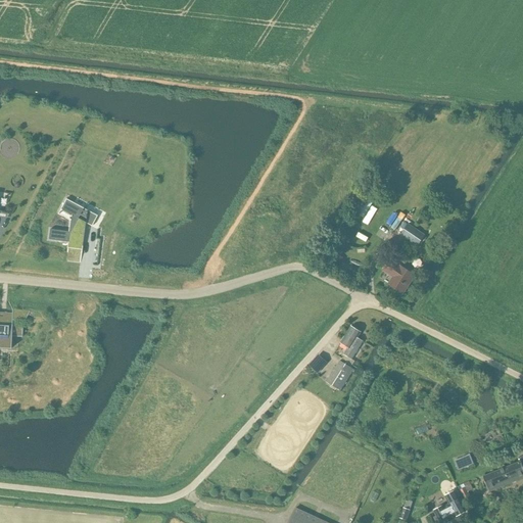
[(67,242),(67,248),(82,250),(85,223),(91,227),(97,216),(65,199),(60,209),(72,216),(70,221),(69,221),(68,232),(50,230),(49,239),(67,242)]
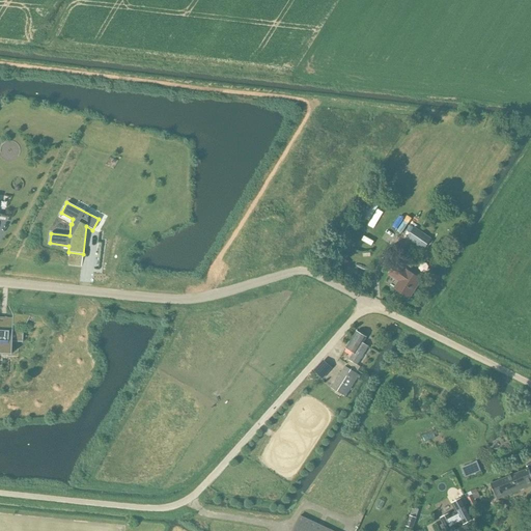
[(415,228),(408,239),(408,240),(424,251),(426,247),(428,249),(434,242),(430,241),(431,239),(415,228)]
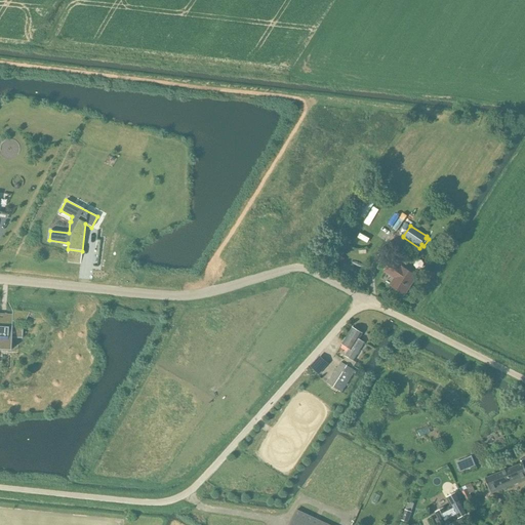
[(406,264),(414,250),(404,244),(396,256),(406,264)]
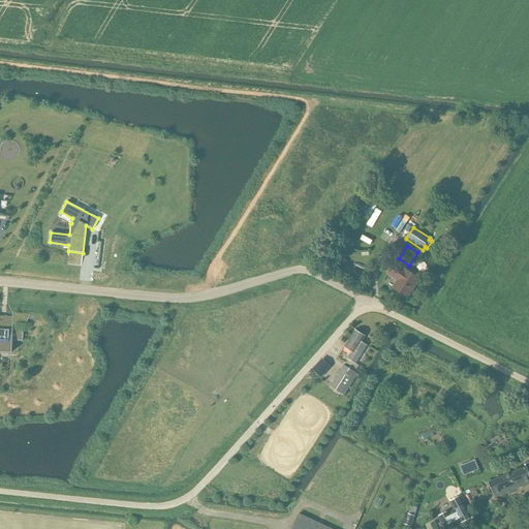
[(335,255),(327,268),(332,271),(340,258),(335,255)]
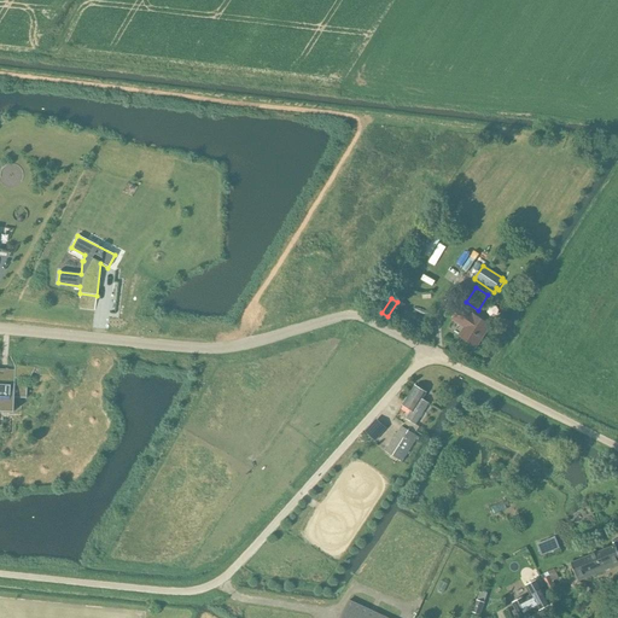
[(398,301),(388,316),(396,322),(407,305),(398,301)]
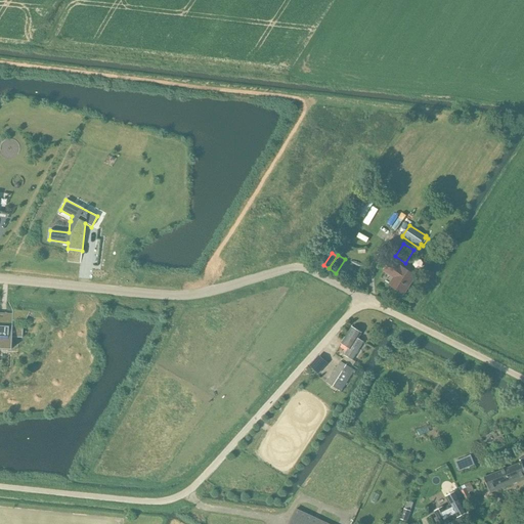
[(400,269),(390,262),(384,271),(397,279),(392,287),(403,295),(416,275),(402,267),(400,269)]
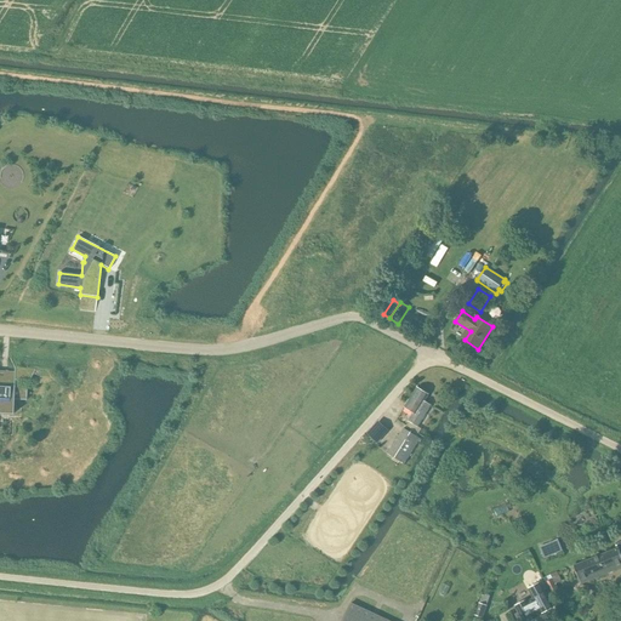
[(0,414),(12,415),(13,400),(17,400),(26,400),(27,388),(18,388),(18,381),(29,382),(35,370),(16,369),(11,358),(10,359),(15,369),(15,372),(13,379),(0,377),(0,358),(0,414)]
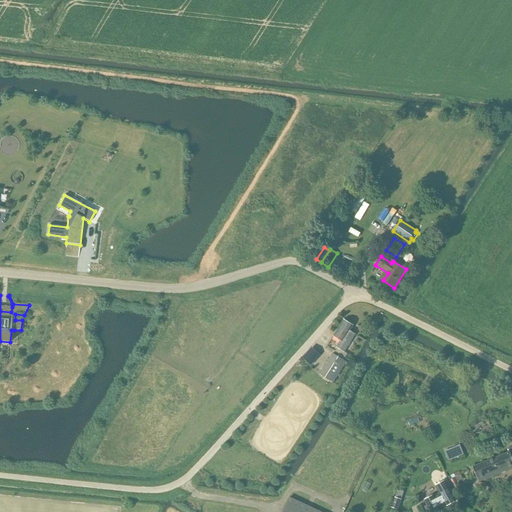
[(341,340),(337,347),(344,352),(355,334),(349,331),(353,325),(343,319),(333,336),(341,340)]
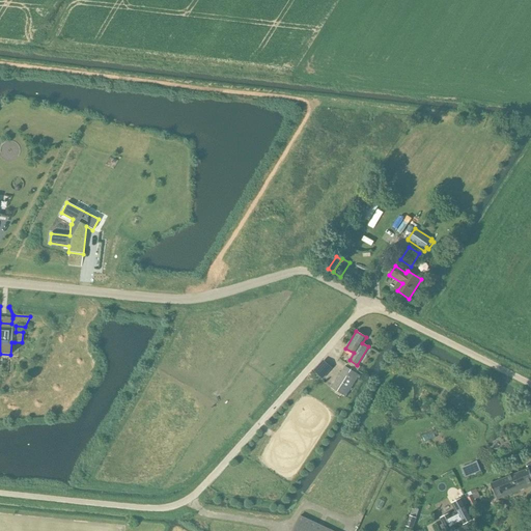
[(323,380),(332,368),(323,360),(312,371),(323,380)]
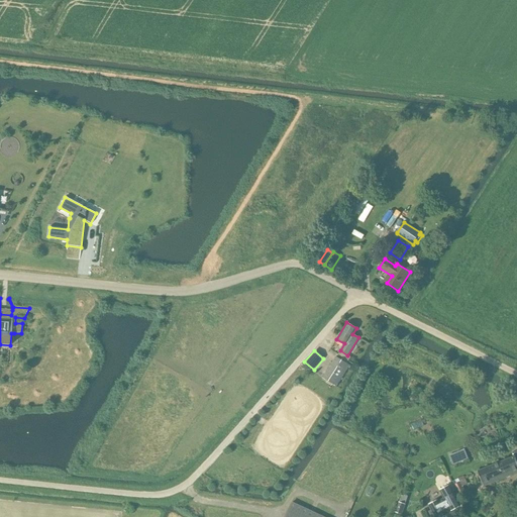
[(323,378),(336,386),(349,366),(336,357),(323,378)]
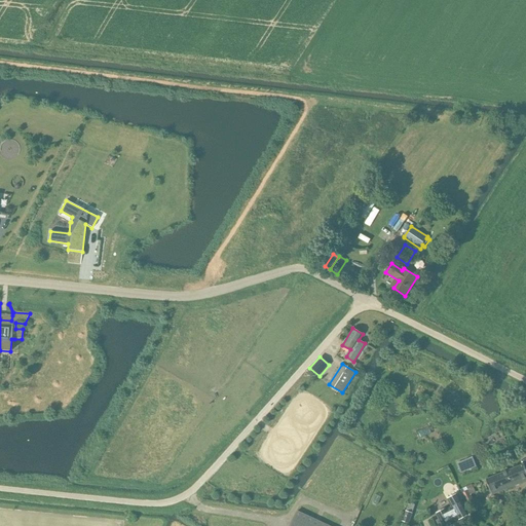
[(429,427),(418,433),(420,438),(431,433),(429,427)]
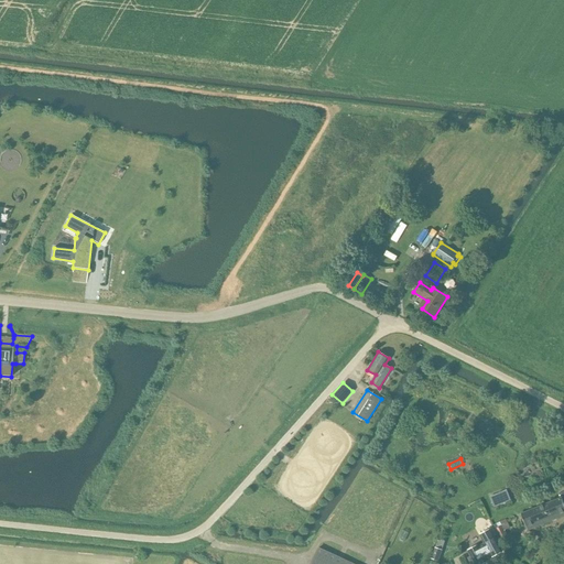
[(507,490),(489,497),(494,508),(511,501),(507,490)]
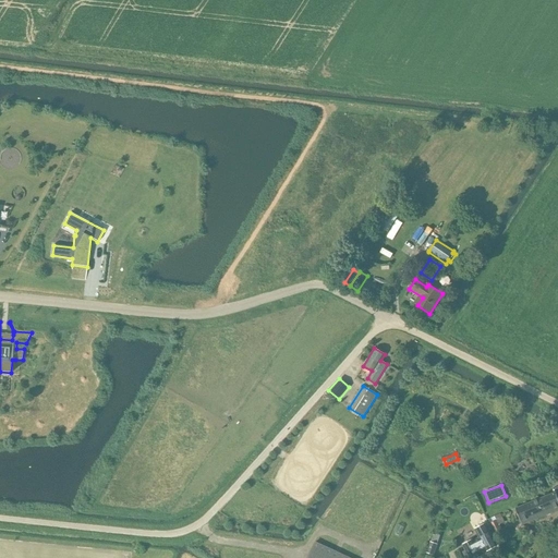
[(522,525),(542,517),(549,514),(547,510),(557,506),(557,498),(556,494),(516,509),(522,525)]
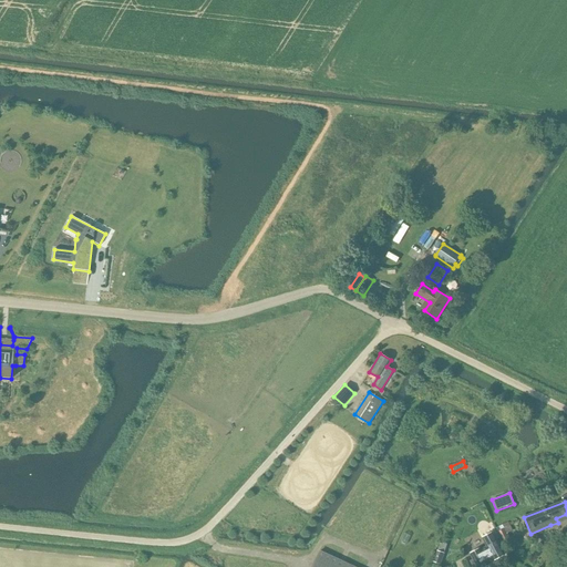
[(511,526),(497,533),(504,546),(512,542),(508,534),(513,532),(511,526)]
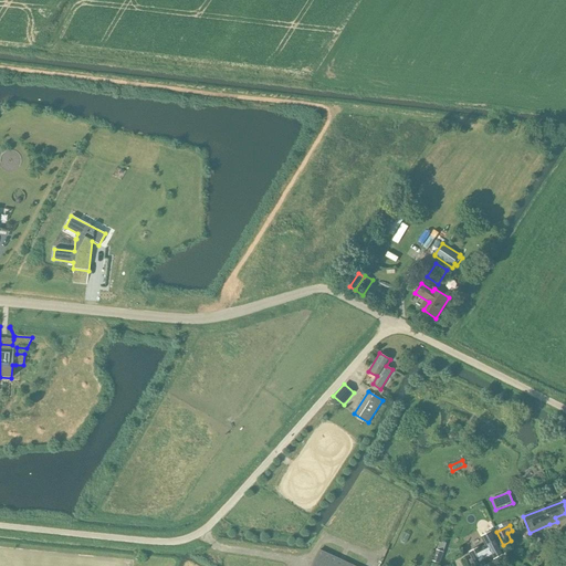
[(480,549),(470,555),(475,565),(486,565),(489,565),(486,563),(493,559),(494,561),(504,555),(493,533),(482,538),(486,547),(480,551),(480,549)]
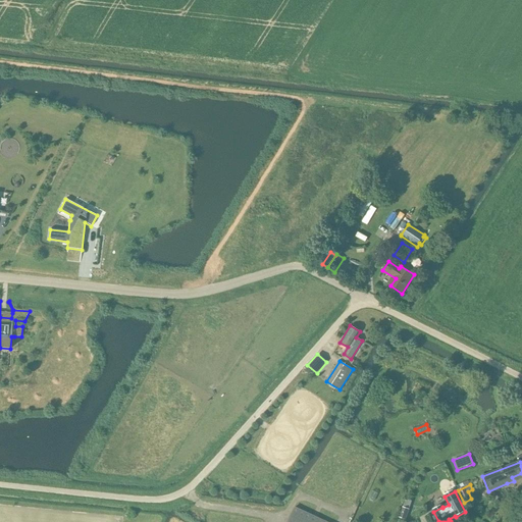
[(403,507),(399,517),(400,517),(406,520),(410,509),(409,509),(412,501),(406,499),(403,507)]
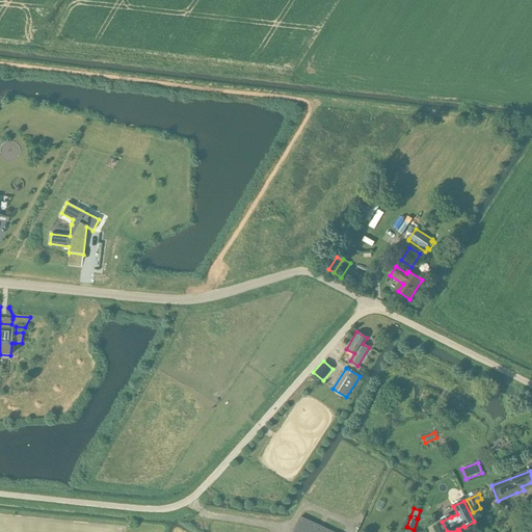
[(333,531),(300,517),(293,531),(333,531)]
